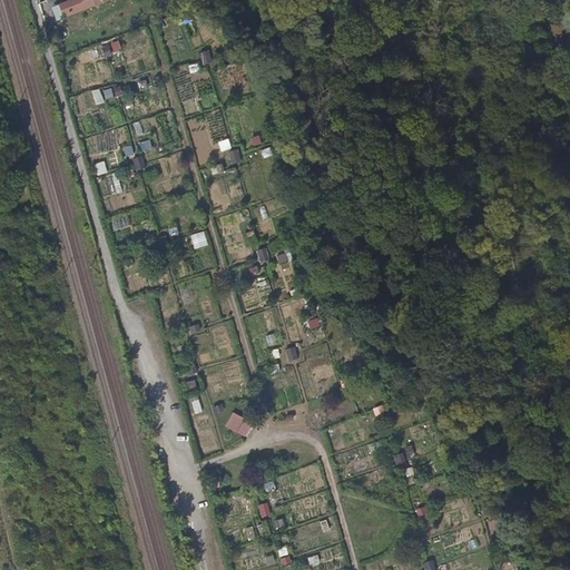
[(90,0),(66,0),(58,3),(62,15),(91,3),(90,0)]
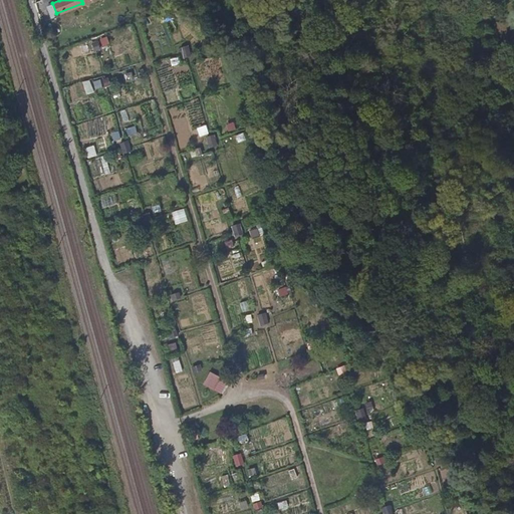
[(56,13),(52,3),(46,6),(51,18),(57,15),(56,13)]
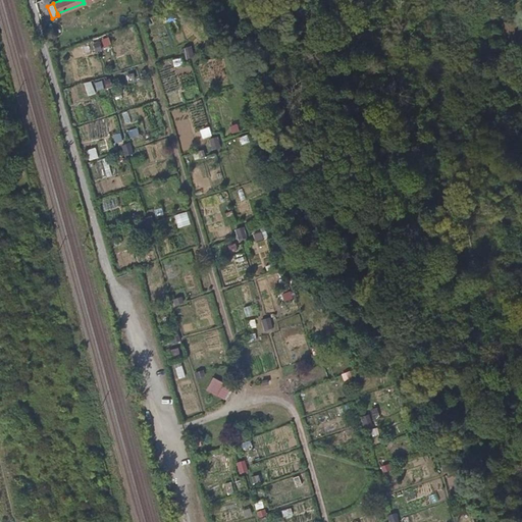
[(102,47),(111,46),(110,38),(101,39),(102,47)]
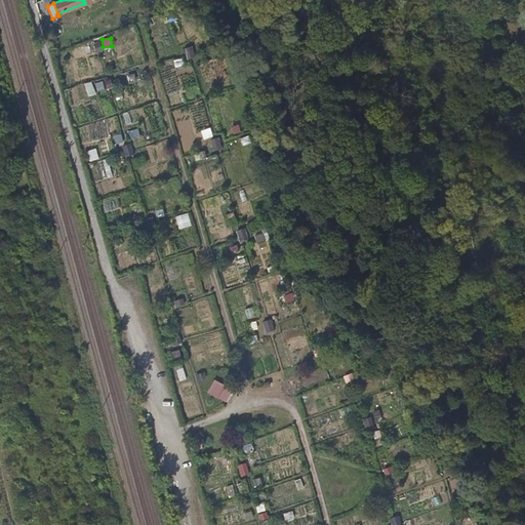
[(194,47),(185,48),(187,59),(196,57),(194,47)]
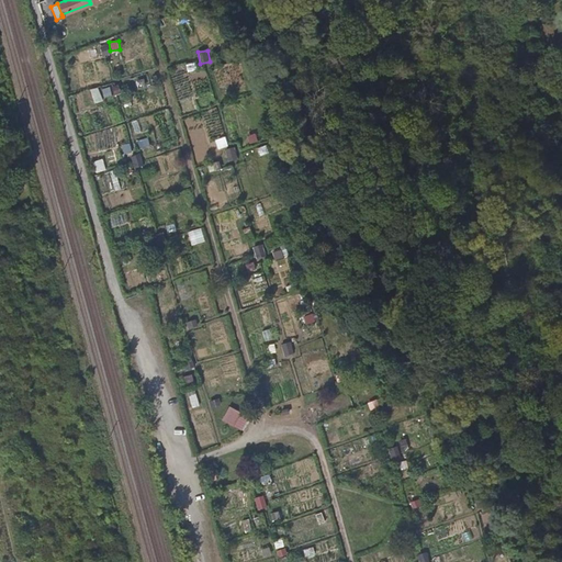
[(136,81),(138,89),(147,87),(145,79),(136,81)]
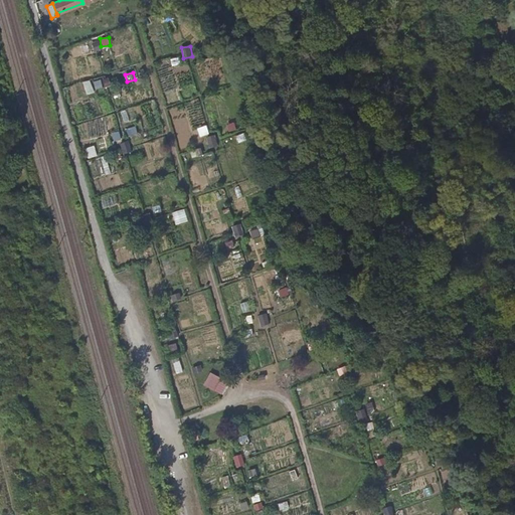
[(83,82),(88,94),(105,89),(101,76),(83,82)]
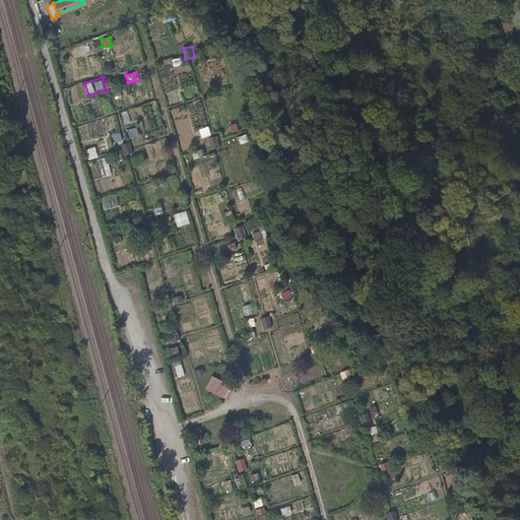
[(217,136),(208,139),(211,150),(220,147),(217,136)]
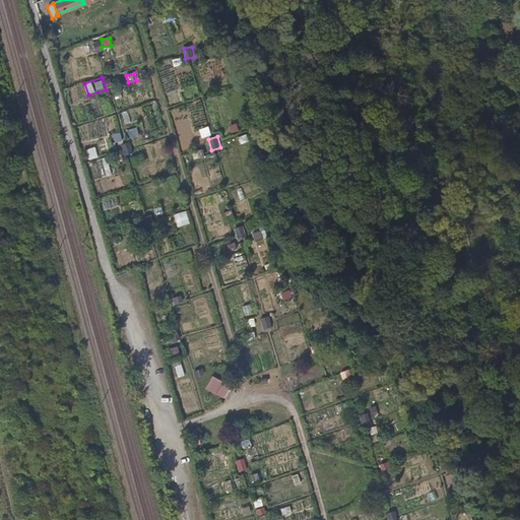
[(129,142),(121,145),(125,155),(133,153),(129,142)]
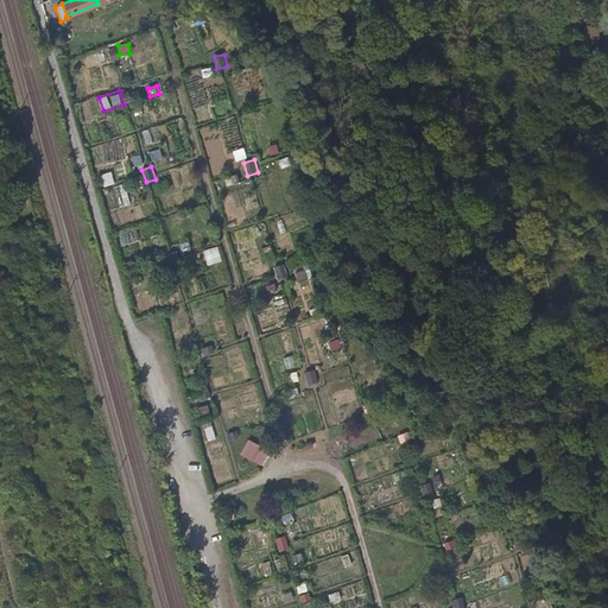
[(120,207),(131,204),(126,185),(115,188),(120,207)]
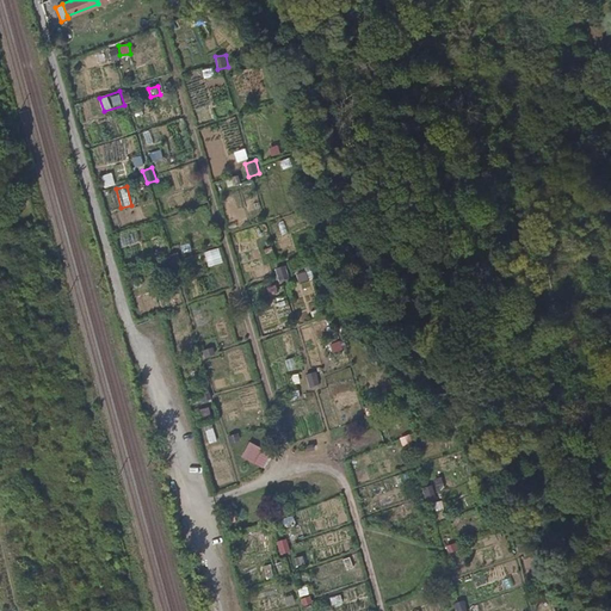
[(205,252),(209,267),(223,264),(220,248),(205,252)]
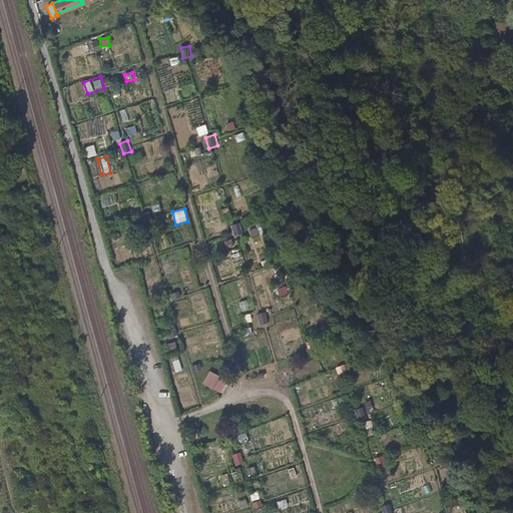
[(239,223),(231,225),(234,236),(242,234),(239,223)]
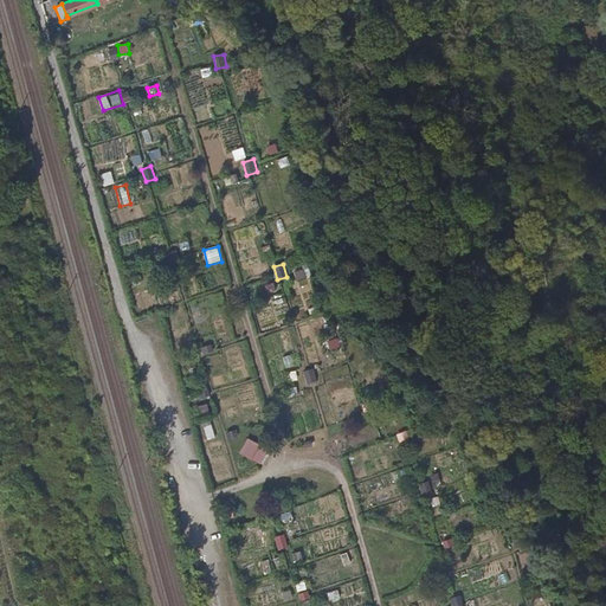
[(294,274),(296,282),(310,278),(308,269),(294,274)]
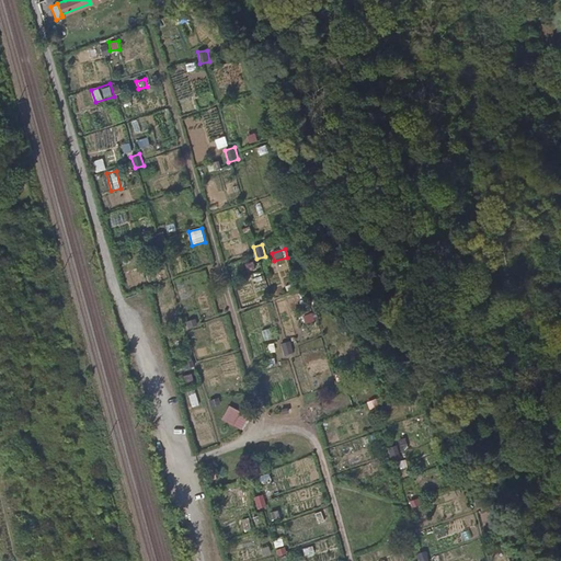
[(313,313),(304,316),(305,324),(316,322),(313,313)]
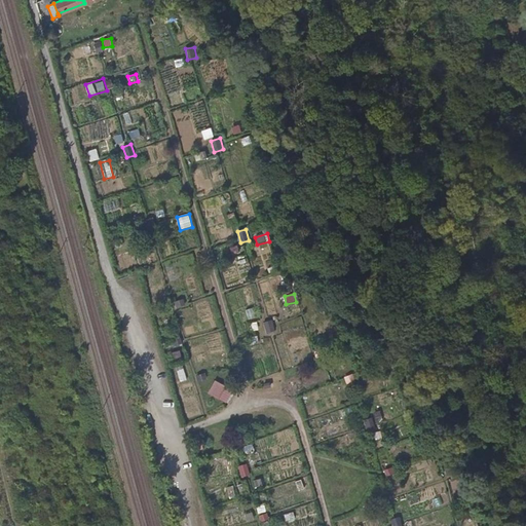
[(271,320),(264,323),(267,334),(275,331),(271,320)]
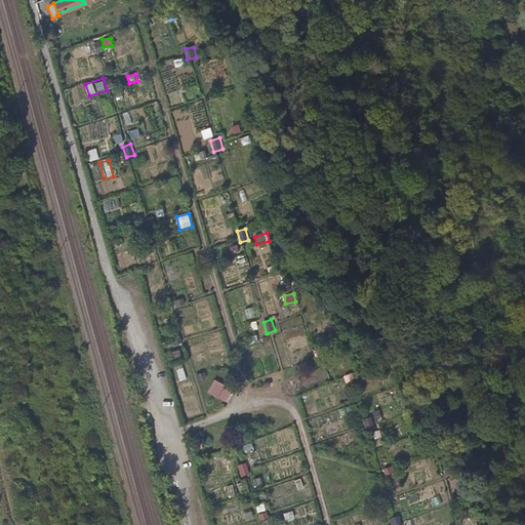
[(180,351),(172,352),(173,361),(182,360),(180,351)]
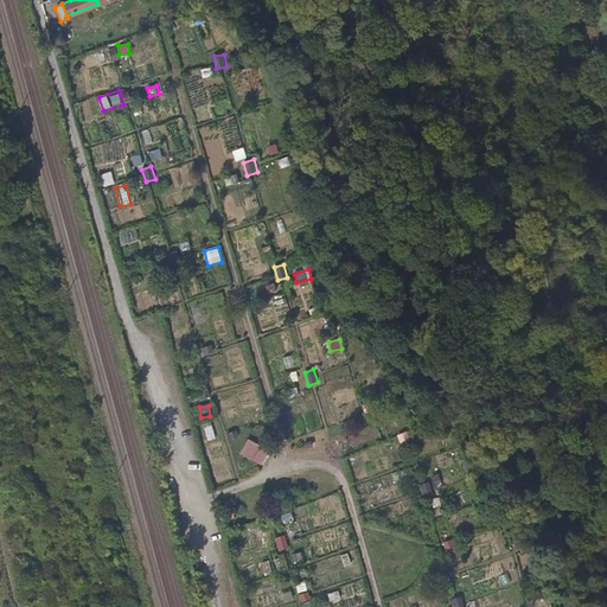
[(272,452),(248,440),(240,454),(263,466),(272,452)]
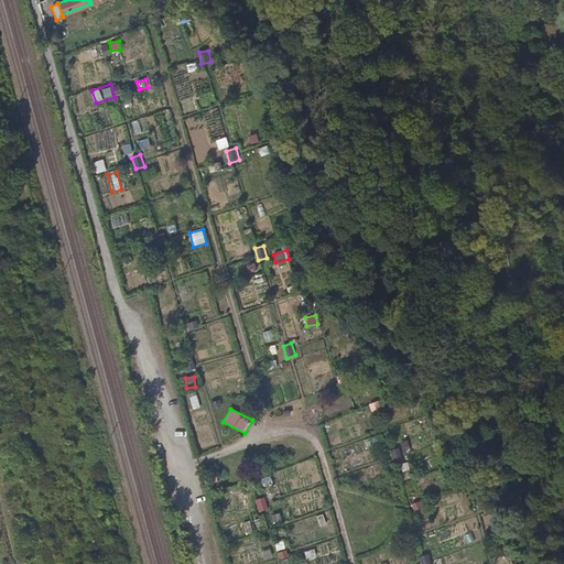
[(401,448),(391,449),(392,462),(402,461),(401,448)]
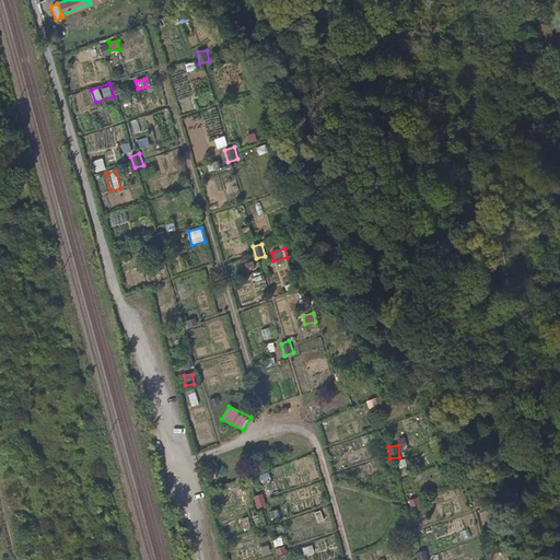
[(263,494),(254,497),(257,509),(266,505),(263,494)]
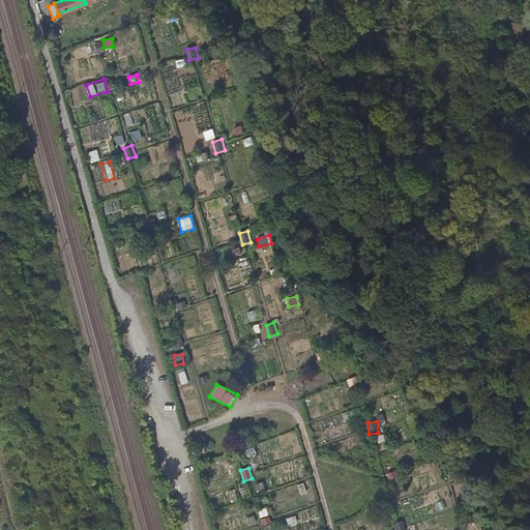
[(286,518),(288,526),(298,523),(296,514),(286,518)]
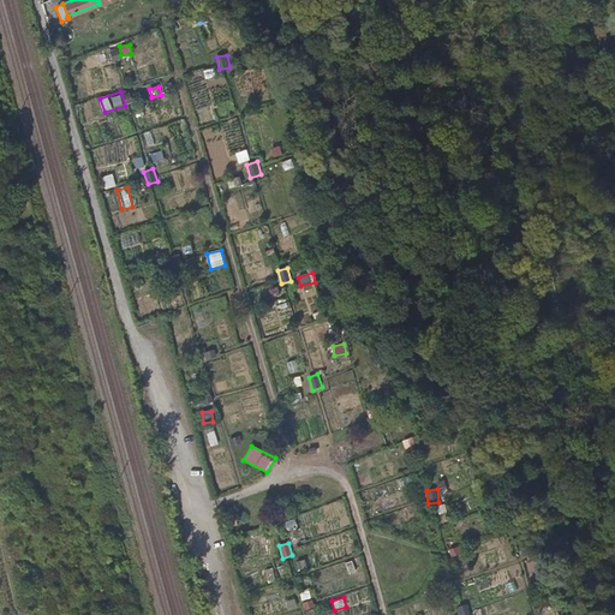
[(314,599),(304,601),(305,611),(315,610),(314,599)]
